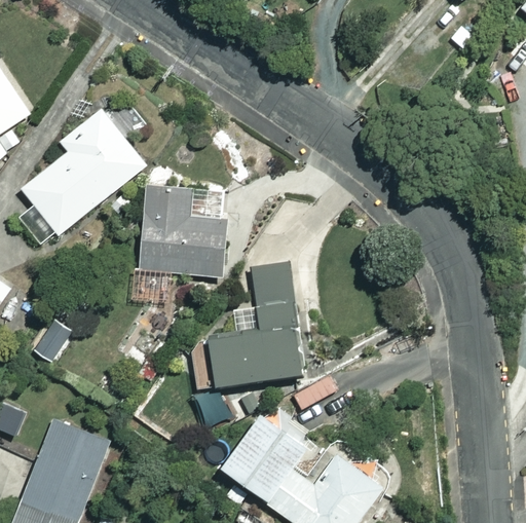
[(29,114),(0,72),(0,161),(23,146),(10,127),(29,114)]
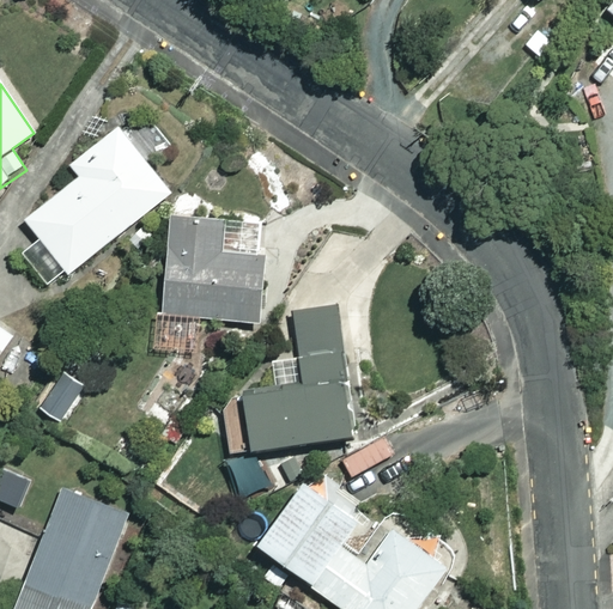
[(170,193),(117,127),(71,164),(79,176),(25,220),(68,274),(170,193)]
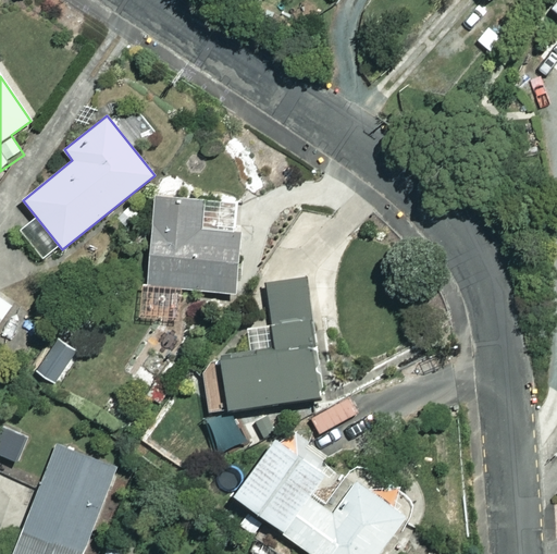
[(203,200),(155,196),(146,286),(233,294),(238,231),(201,228),(203,200)]
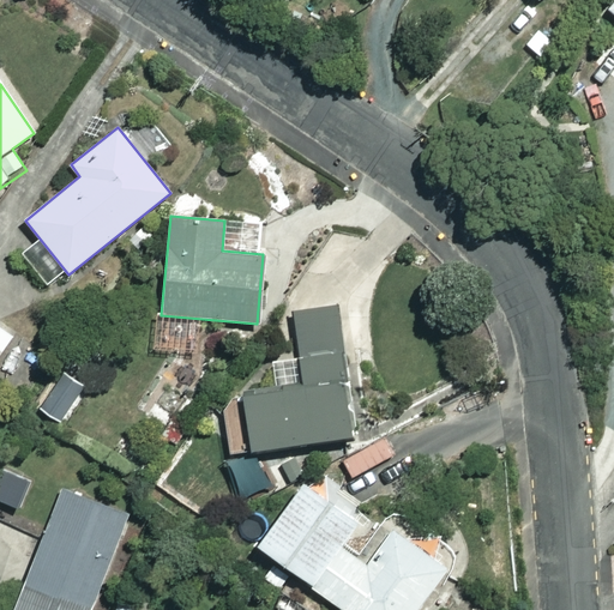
[(353,434),(336,308),(295,314),(302,363),(276,366),(278,386),(244,391),(251,447),(353,434)]
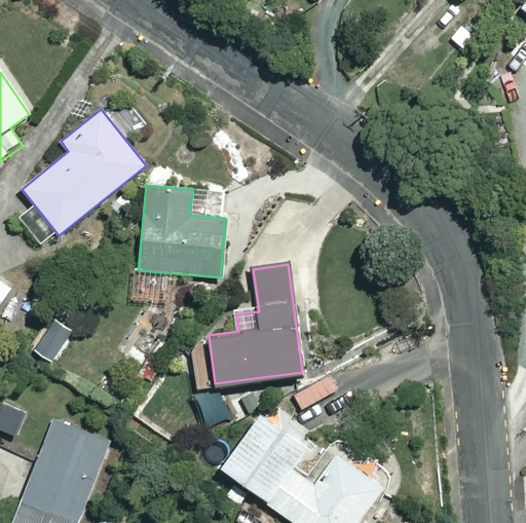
[(0,307),(12,290),(0,281),(0,307)]
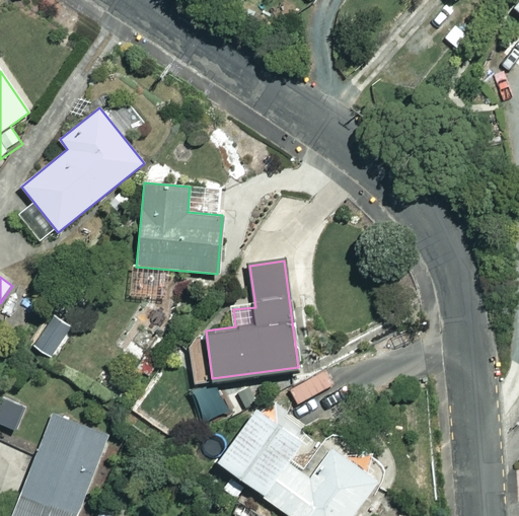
[(74,334),(51,317),(30,347),(54,363),(74,334)]
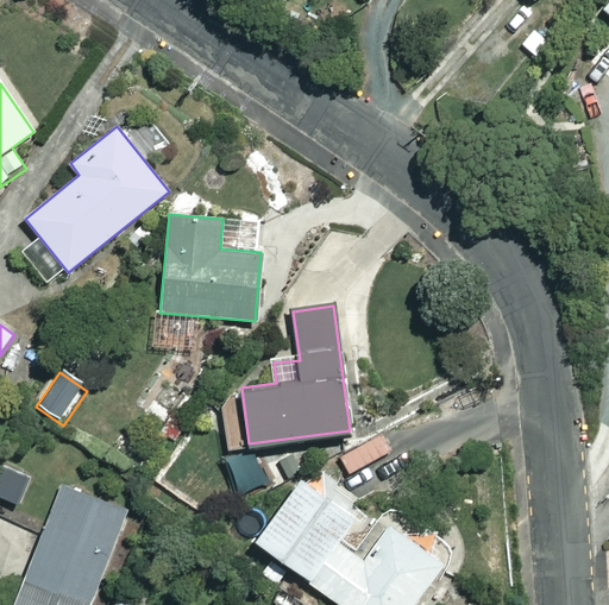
[(262,487),(255,454),(231,459),(238,492),(262,487)]
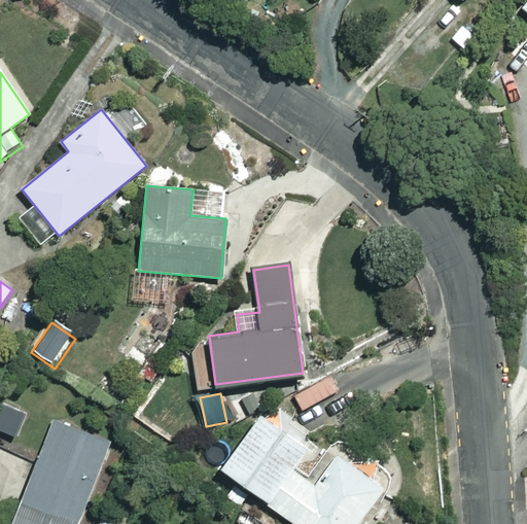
[(24,414),(0,405),(0,430),(15,437),(24,414)]
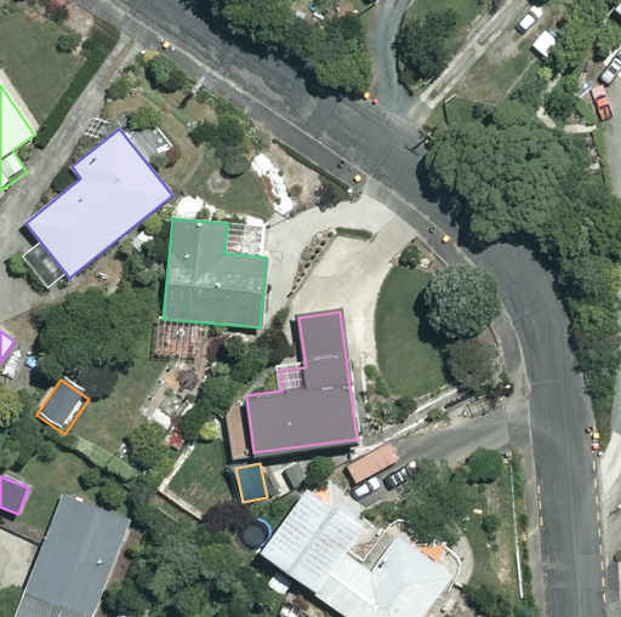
[(443,616),(465,588),(312,479),(258,553),(347,616),(443,616)]
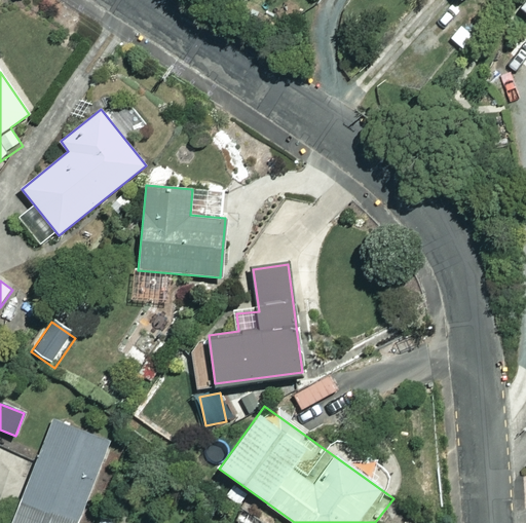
[(76,522),(109,441),(54,419),(13,522),(76,522)]
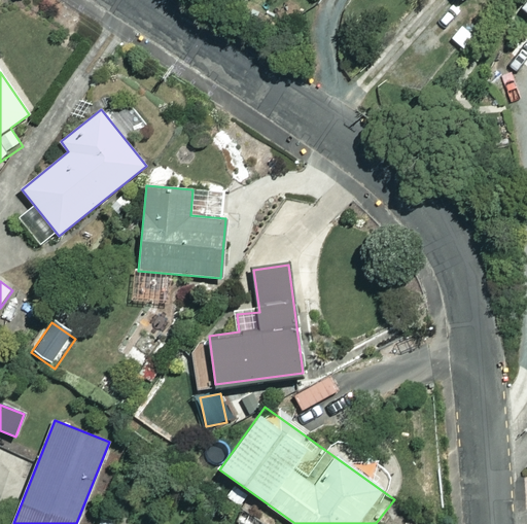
All buildings are outlined.
